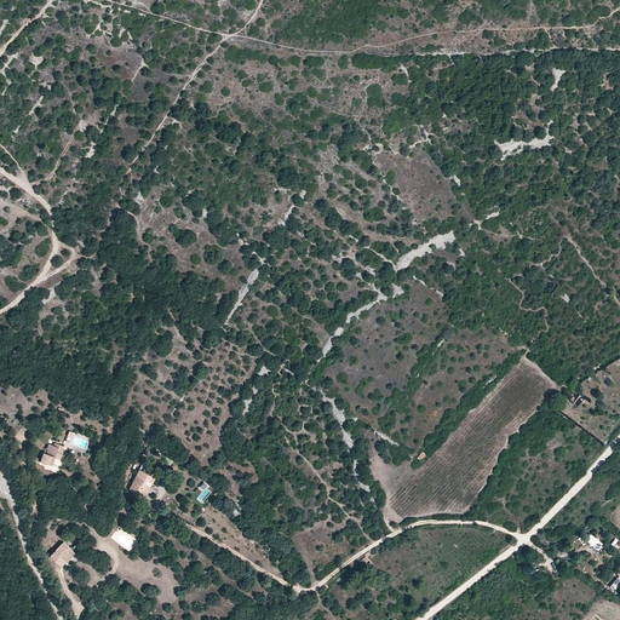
[(585,397),(580,394),(577,399),(573,396),(570,400),(573,402),(578,406),(585,397)]
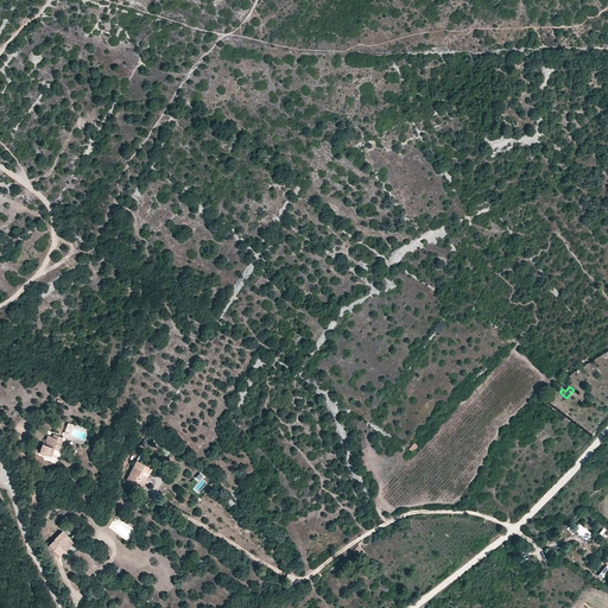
[(57,449),(62,436),(54,434),(52,436),(48,434),(45,439),(46,439),(45,444),(42,443),(39,450),(51,455),(54,448),(57,449)]
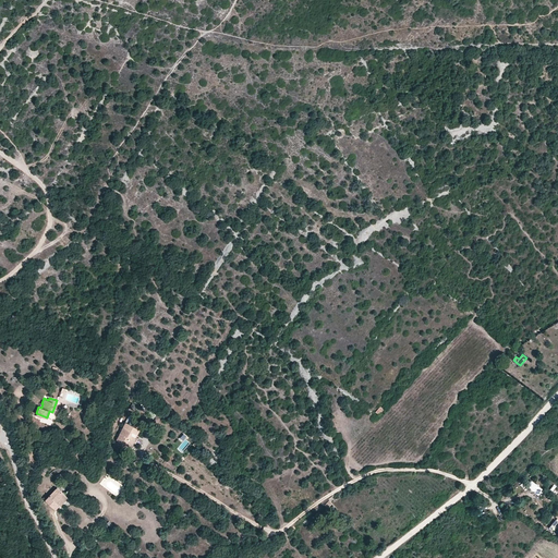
[(130,447),(140,429),(125,422),(117,439),(130,447)]
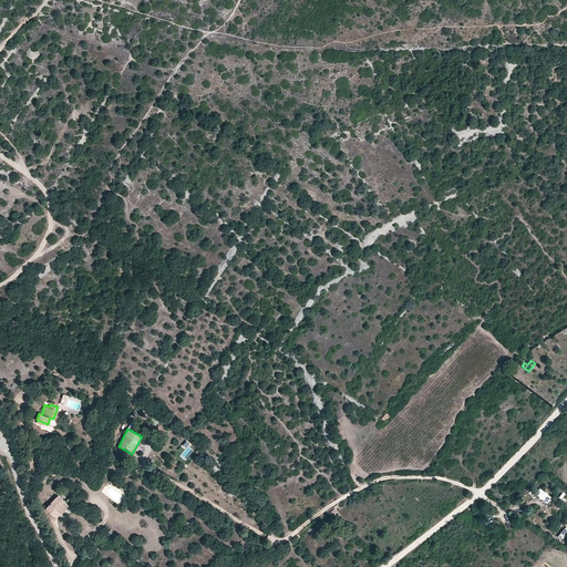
[(546,494),(542,490),(537,496),(542,500),(546,494)]
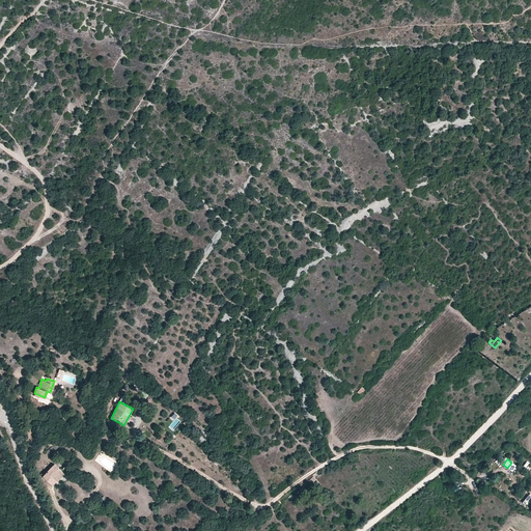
[(61,471),(54,464),(43,476),(50,483),(54,479),(56,480),(59,476),(58,475),(61,471)]
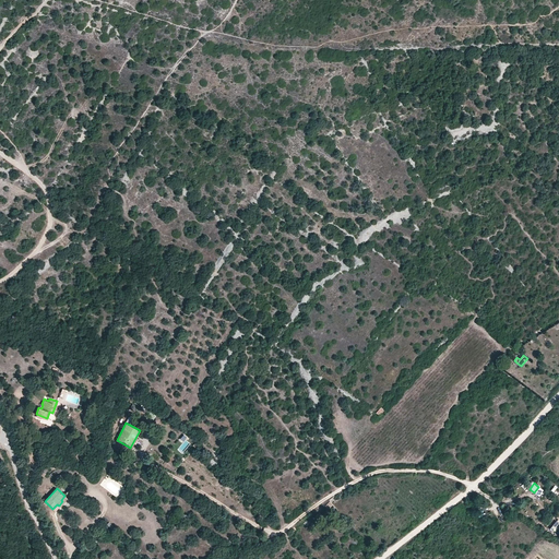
[(451,502),(460,496),(456,492),(449,499),(451,502)]
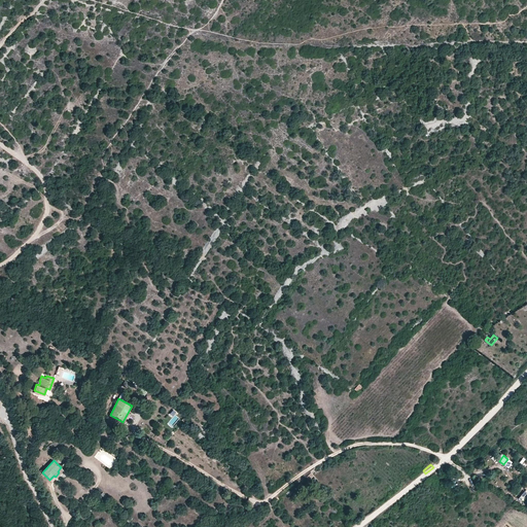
[(64,469),(61,467),(58,471),(59,472),(56,477),(57,478),(64,469)]
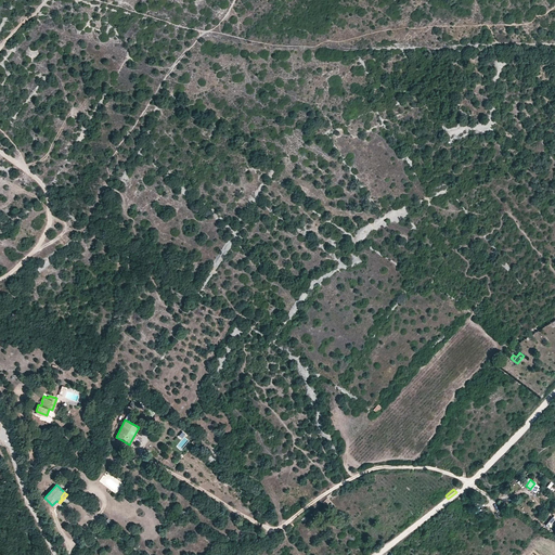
[(113,527),(115,525),(108,518),(106,521),(113,527)]
